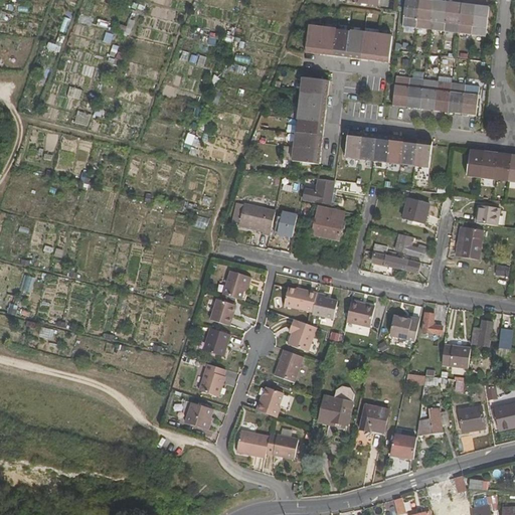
[(405,0),(402,27),(415,29),(419,0),(405,0)]
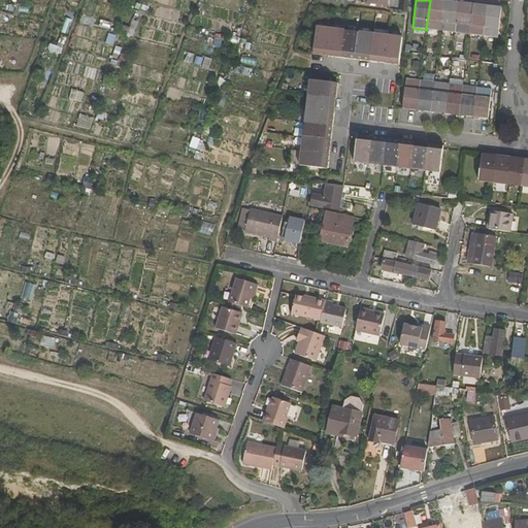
[(436,1),(430,0),(426,30),(440,31),(444,2),(436,1)]
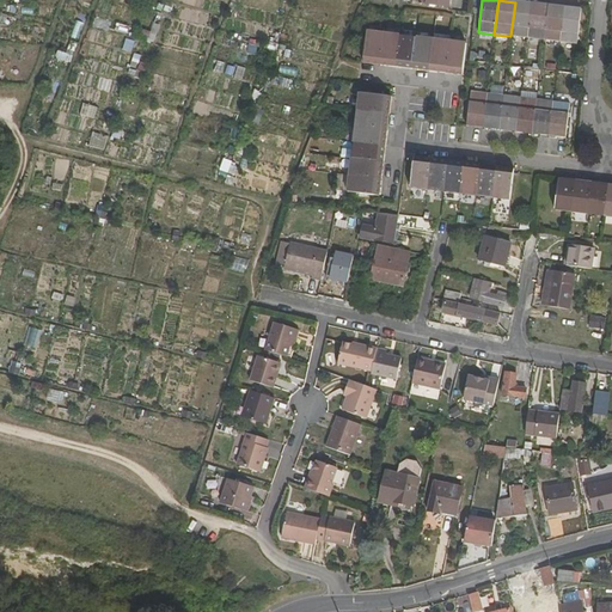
[(525,4),(515,2),(510,36),(527,38),(532,4),(525,4)]
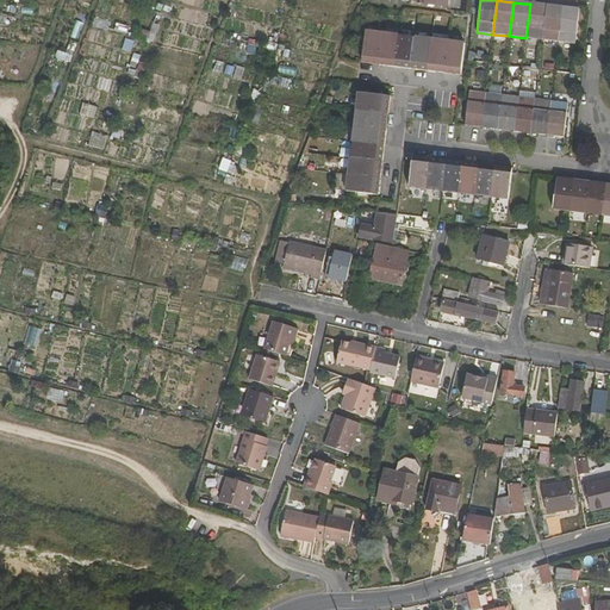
[(536,5),(530,4),(526,38),(541,41),(546,6),(536,5)]
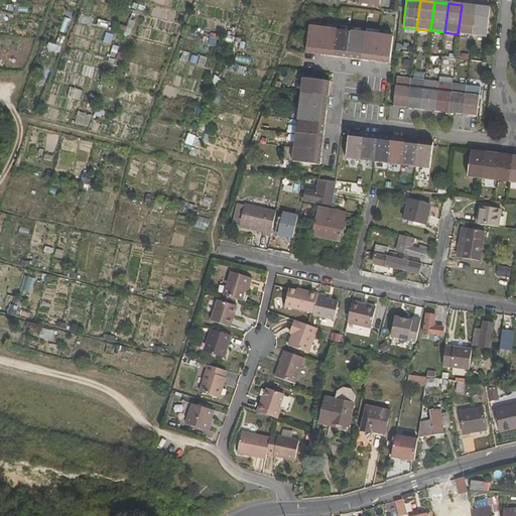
[(468,6),(462,5),(458,34),(473,36),(476,7),(468,6)]
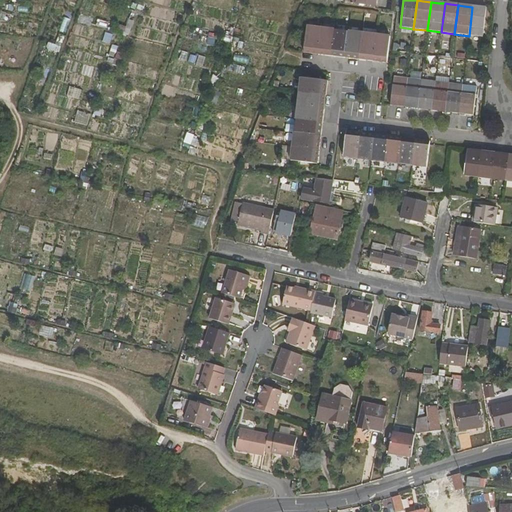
[(472,7),(469,36),(482,37),(485,8),(479,8),(472,7)]
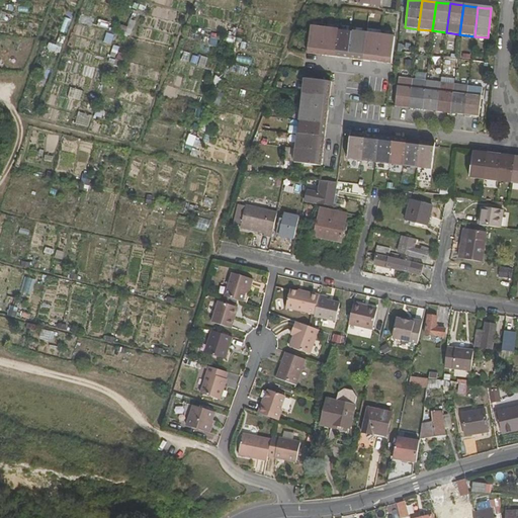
[(324,29),(311,27),(308,54),(315,53),(321,53),(324,29)]
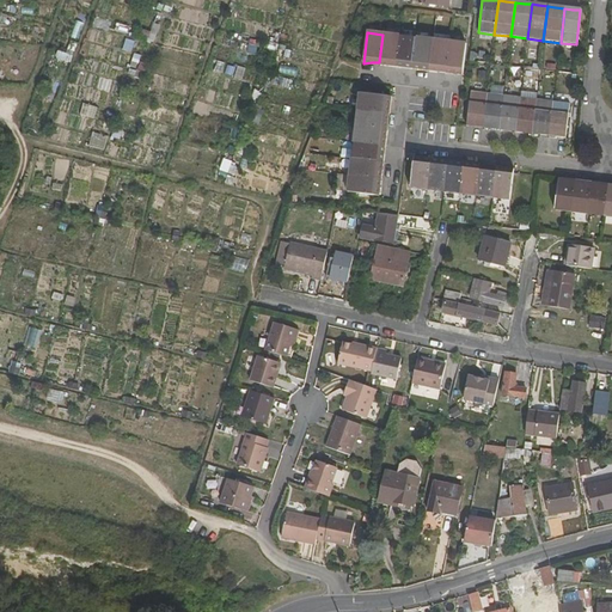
[(399,37),(383,35),(379,62),(379,66),(390,65),(397,65),(399,37)]
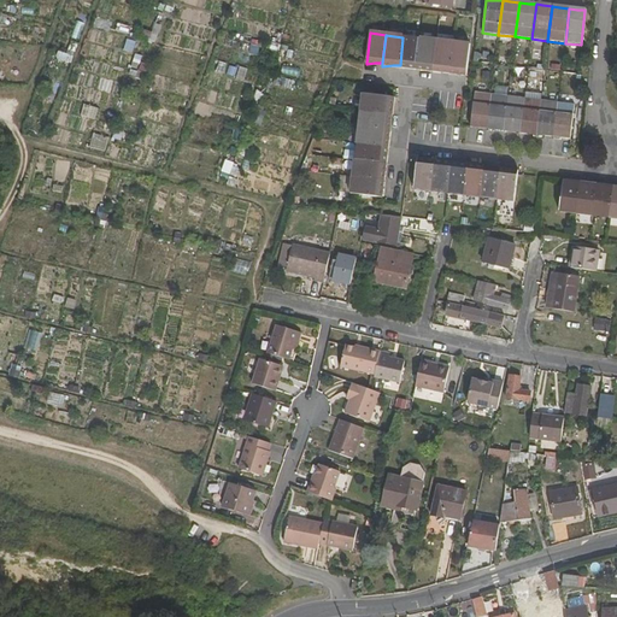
[(419,39),(403,37),(400,65),(399,68),(410,68),(416,66),(419,39)]
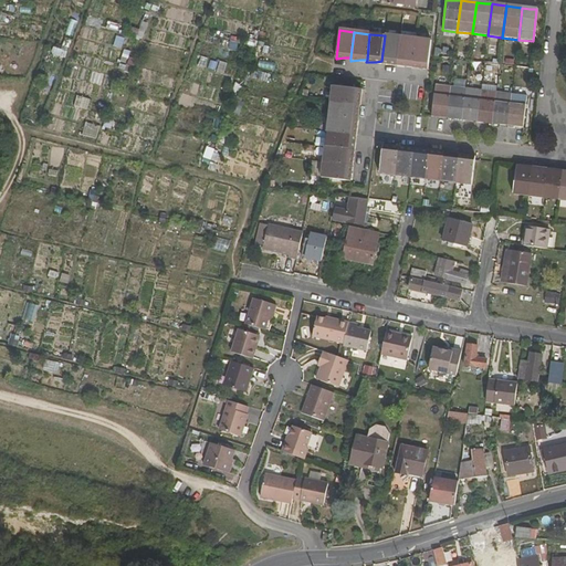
[(400,38),(385,35),(381,61),(381,64),(389,63),(397,63),(400,38)]
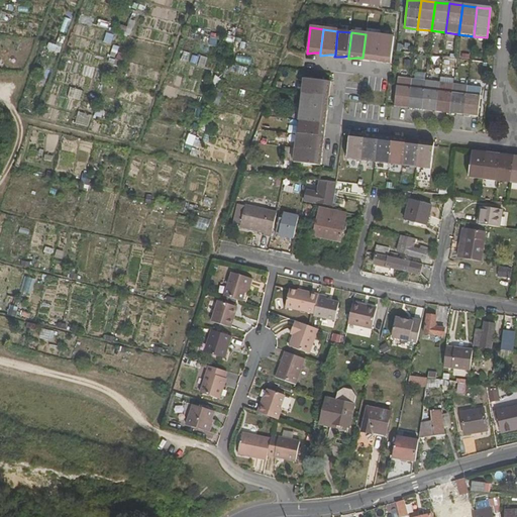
[(377,60),(380,36),(366,34),(363,58),(363,61),(372,60),(377,60)]
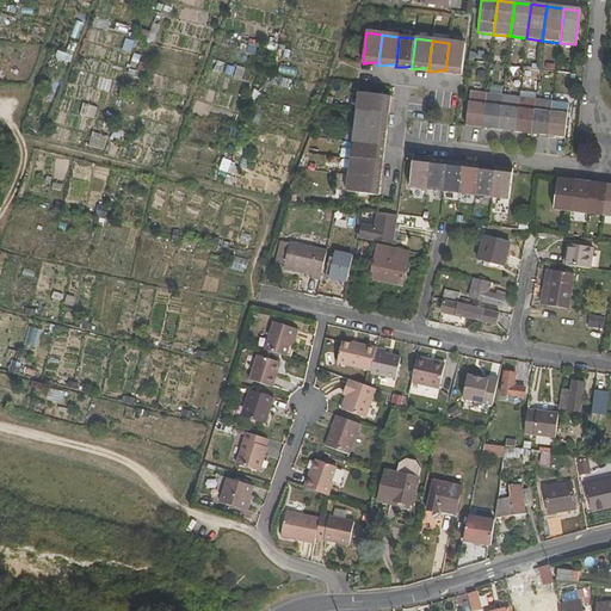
[(464,45),(449,43),(445,71),(445,73),(454,73),(461,72),(464,45)]
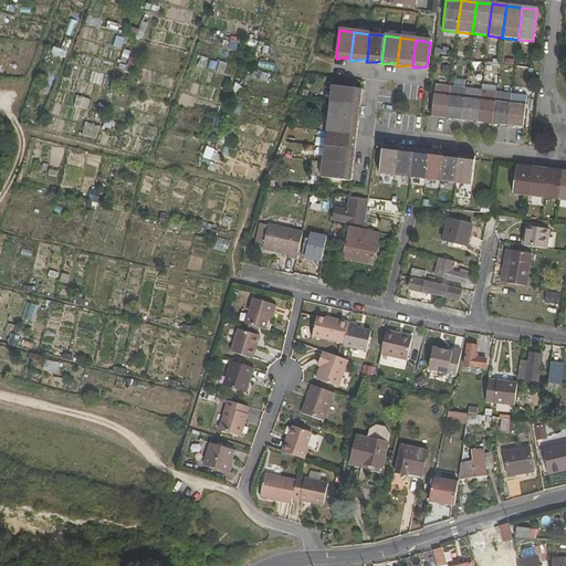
[(446,119),(450,87),(436,85),(431,117),(439,118),(446,119)]
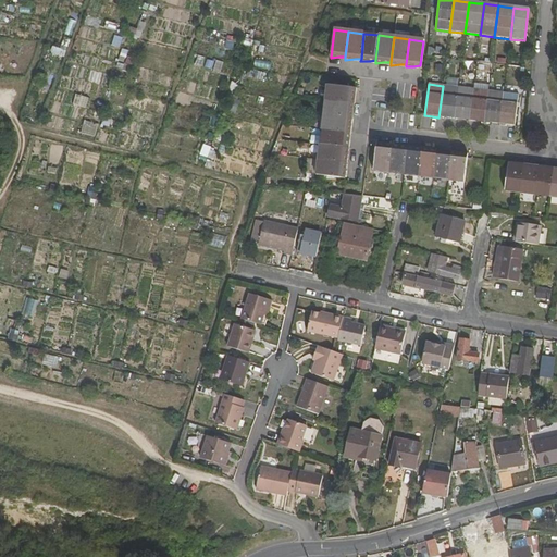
[(354,94),(353,89),(327,86),(326,101),(351,104),(354,104),(354,94)]
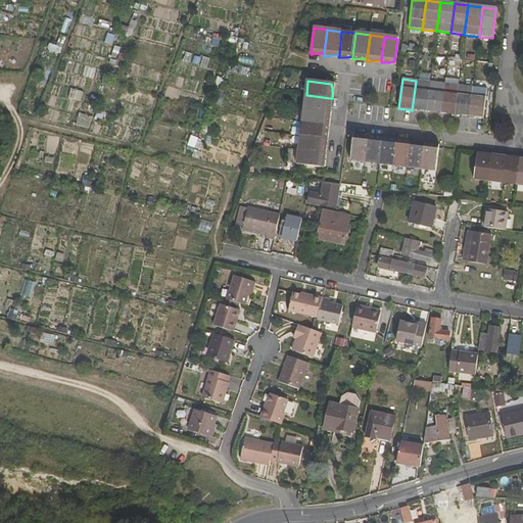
[(430,82),(416,81),(412,110),(419,111),(426,112),(430,82)]
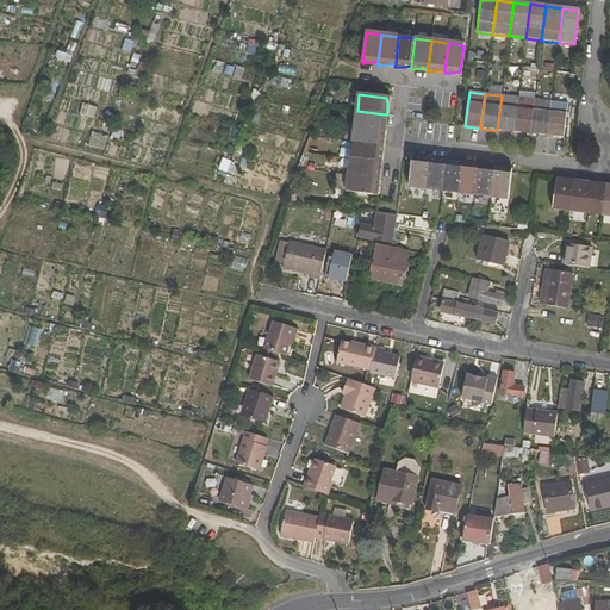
[(502,95),(497,131),(506,132),(515,132),(518,98),(502,95)]
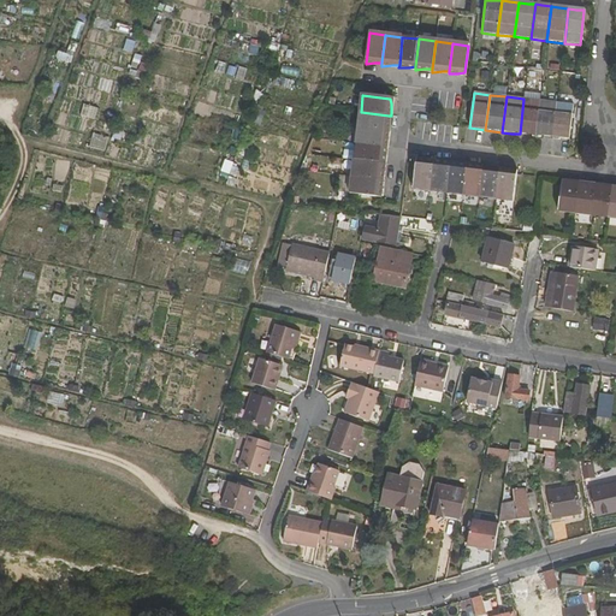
[(523,99),(520,134),(525,135),(535,136),(539,100),(523,99)]
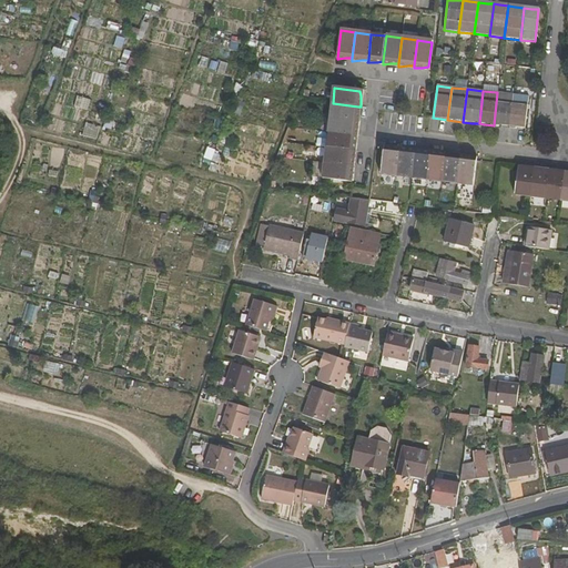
[(514,94),(497,92),(494,125),(503,127),(509,128),(514,94)]
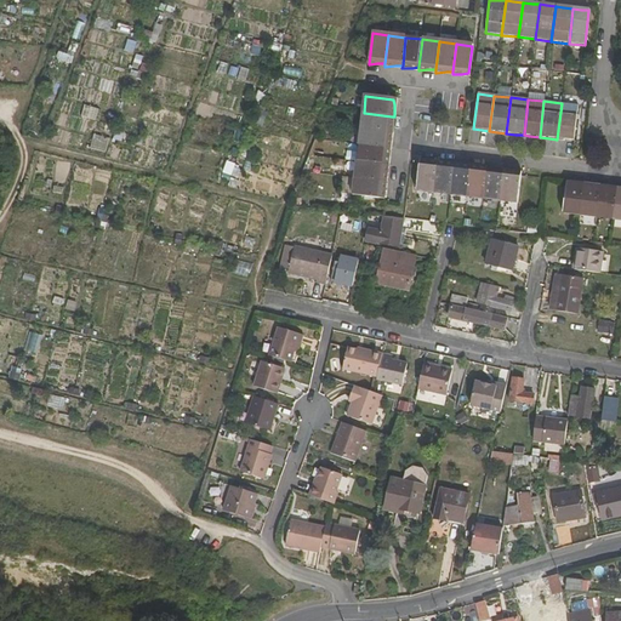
[(577,104),(562,103),(557,140),(567,141),(574,141),(577,104)]
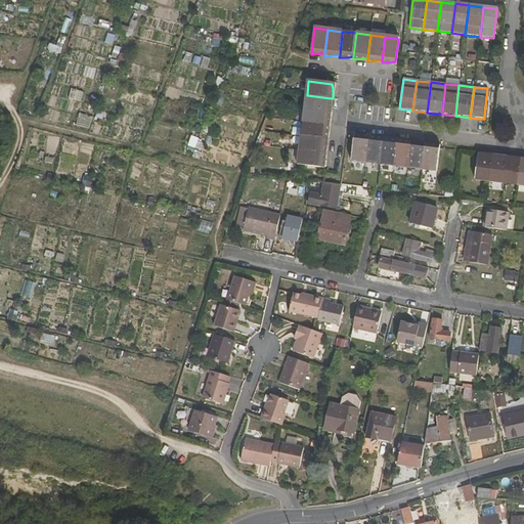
[(331,98),(307,95),(305,110),(329,112),(332,113),(331,106),(331,98)]
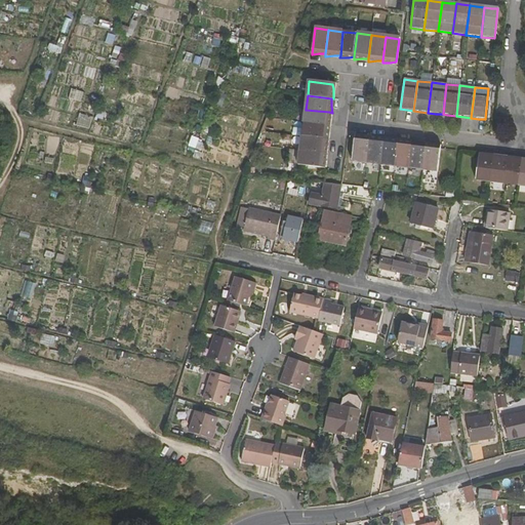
[(329,112),(306,110),(304,123),(327,126),(330,126),(329,118),(329,112)]
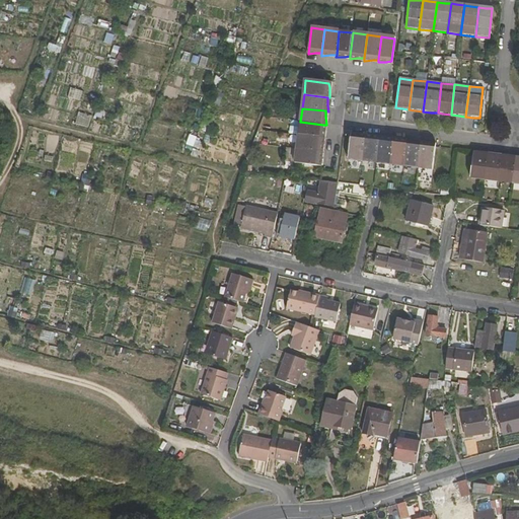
[(76,124),(88,127),(91,115),(78,112),(76,124)]
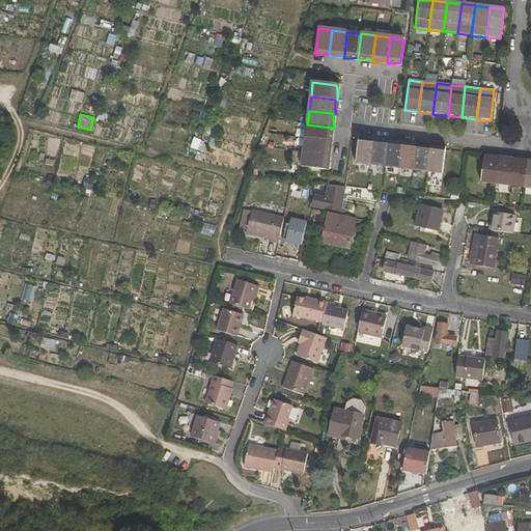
[(331,128),(307,124),(305,140),(330,142),(332,143),(332,134),(331,128)]
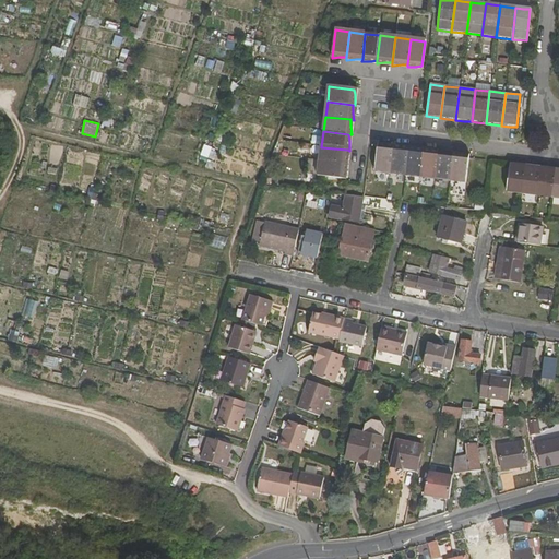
[(393,150),(393,146),(387,147),(378,147),(375,173),(390,174),(393,150)]
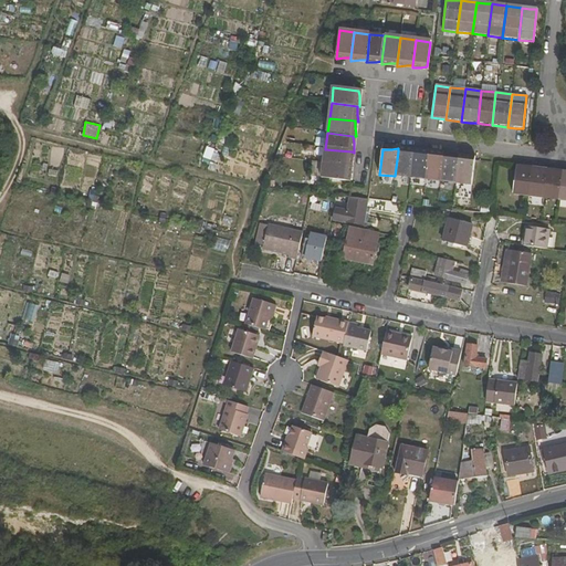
[(352,152),(325,149),(324,164),(349,166),(353,167),(352,158),(352,152)]
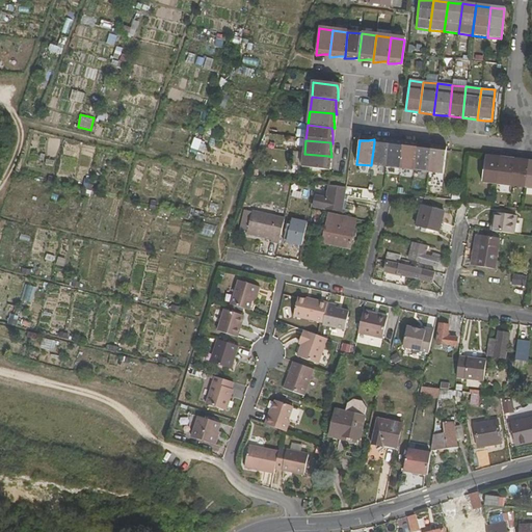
[(389,144),(389,141),(379,141),(374,142),(371,165),(386,167),(389,144)]
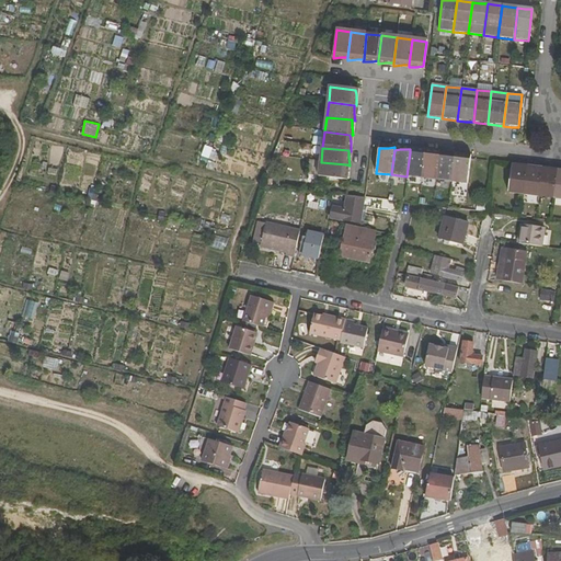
[(416,151),(410,152),(407,176),(422,179),(425,153),(425,150),(416,151)]
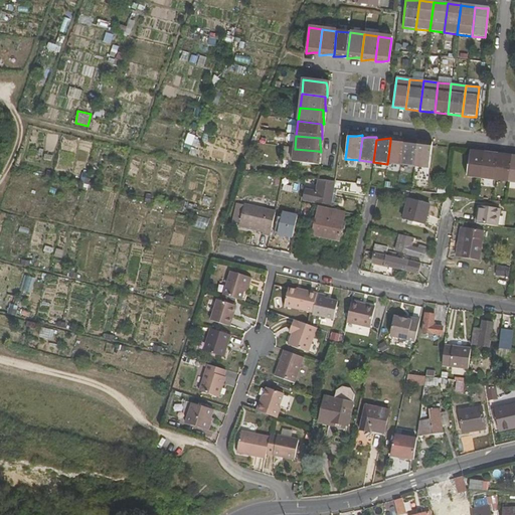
[(395,141),(390,141),(387,164),(400,165),(403,143),(404,140),(395,141)]
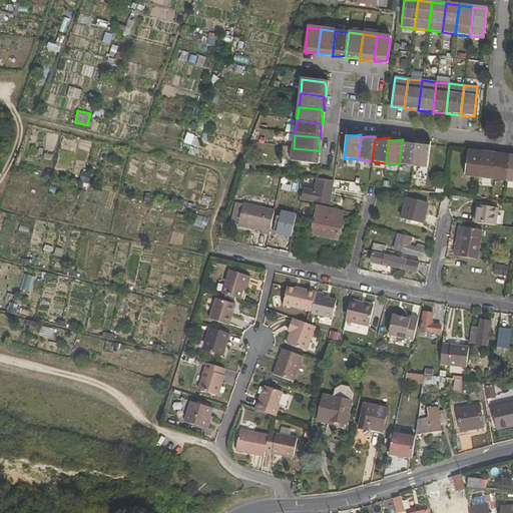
[(409,141),(402,142),(399,164),(413,166),(416,143),(417,141),(409,141)]
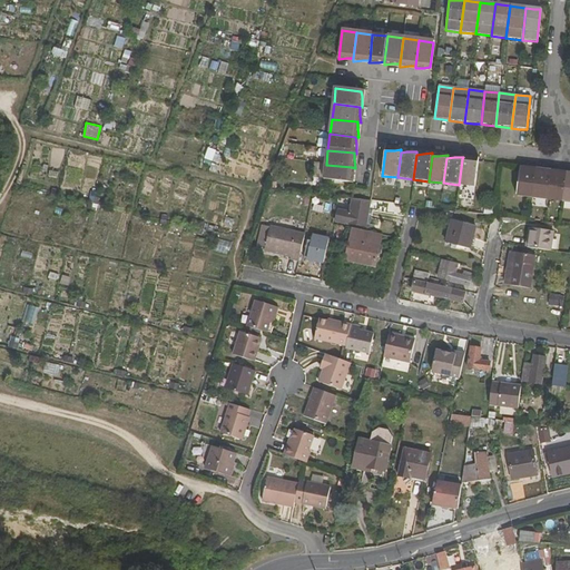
[(470,159),(462,159),(459,185),(474,186),(478,163),(478,158),(470,159)]
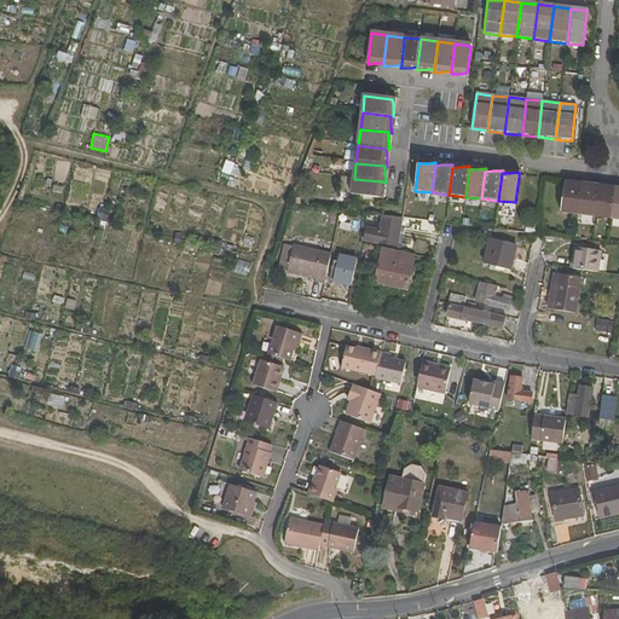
[(382,181),(354,179),(352,196),(383,198),(383,190),(382,181)]
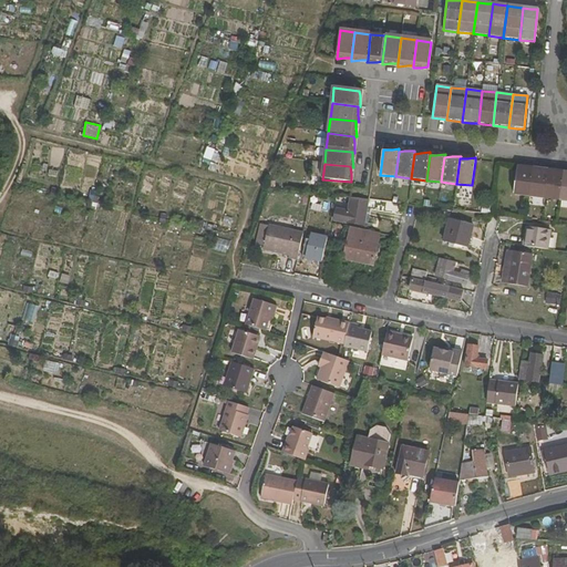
[(526,169),(517,171),(514,195),(529,197),(532,172),(533,168),(526,169)]
